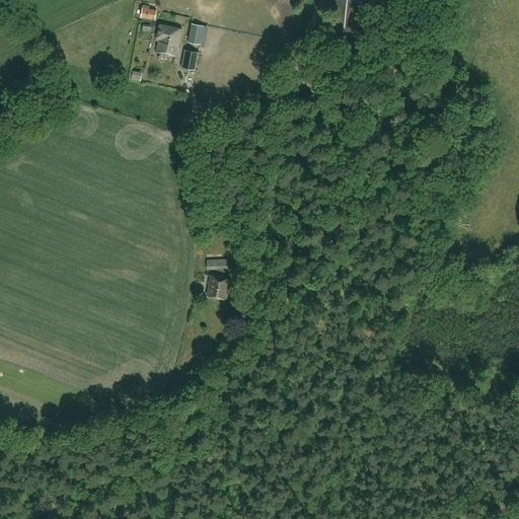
[(358,0),(336,0),(332,29),(355,31),(358,0)]
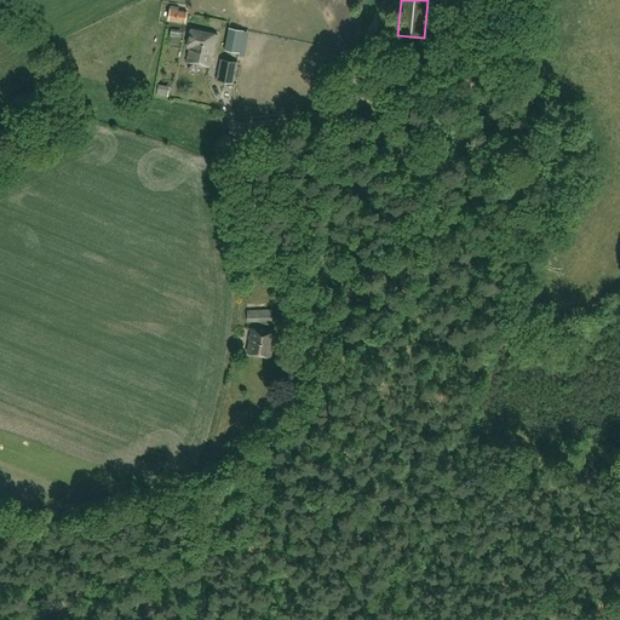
[(168,21),(185,24),(188,12),(178,11),(179,7),(171,6),(168,21)]
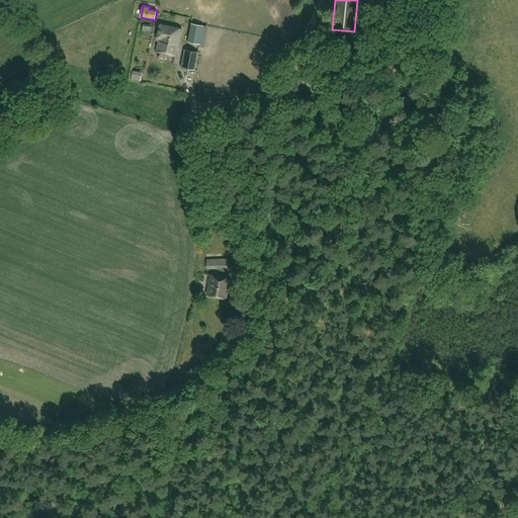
[(187,41),(199,45),(202,25),(191,23),(187,41)]
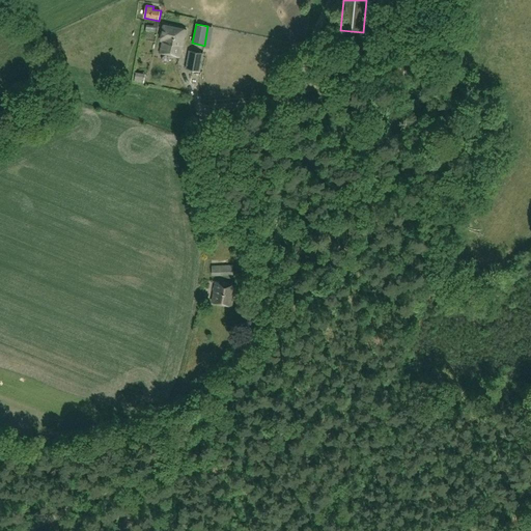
[(160,38),(163,39),(160,54),(180,59),(184,47),(188,31),(163,25),(160,38)]
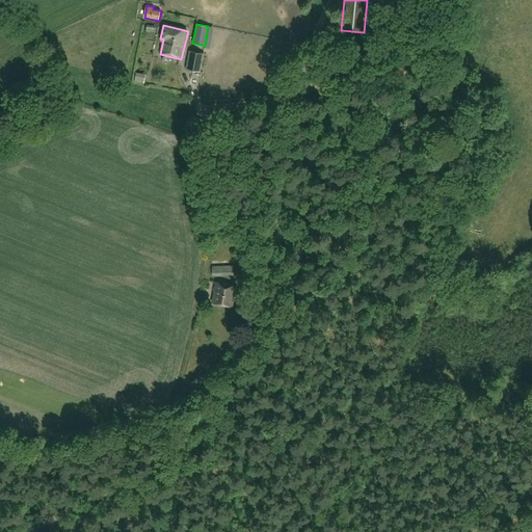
[(189,51),(186,70),(201,72),(204,54),(189,51)]
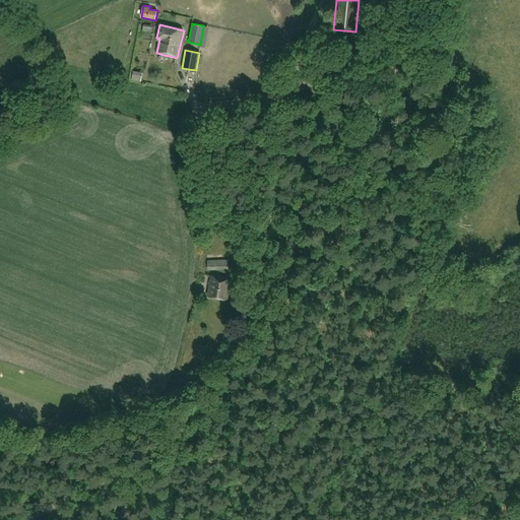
[(229,260),(207,261),(208,270),(229,269),(229,260)]
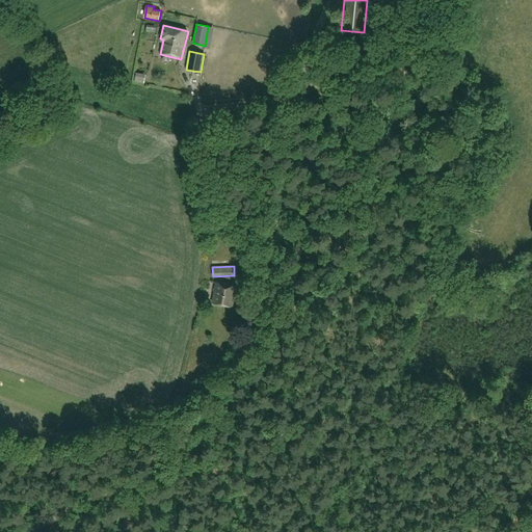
[(233,307),(236,287),(215,284),(212,303),(233,307)]
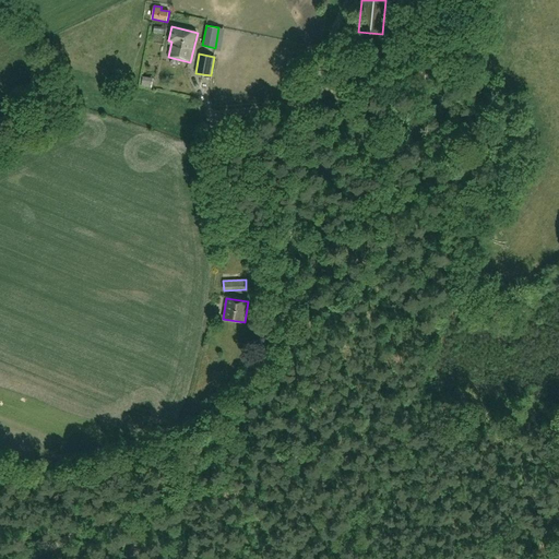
All buildings are outlined.
